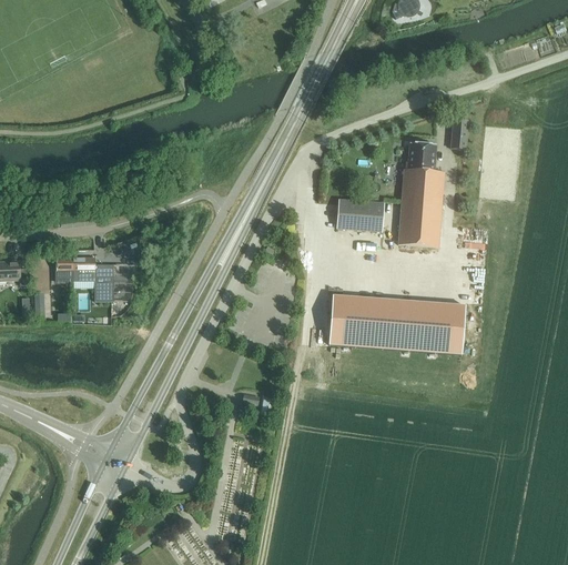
[(394,9),(393,10),(393,11),(395,14),(396,17),(401,14),(405,17),(409,17),(415,14),(418,8),(418,1),(417,0),(398,0),(398,3),(397,8),(394,9)]
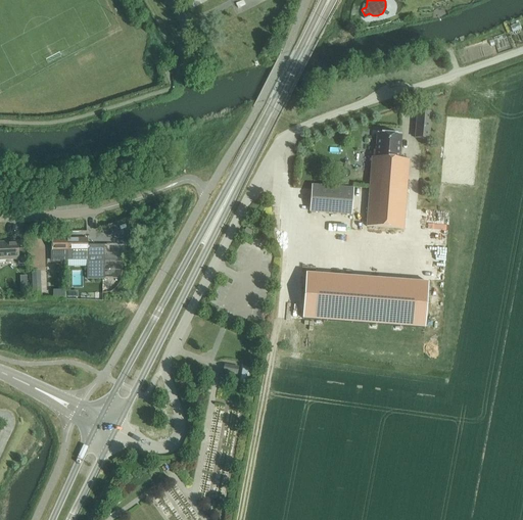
[(194,45),(183,51),(188,60),(199,53),(194,45)]
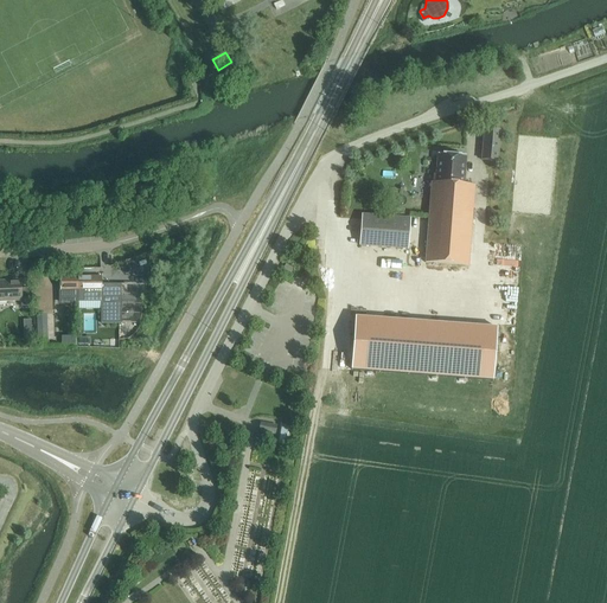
[(238,59),(231,63),(236,72),(242,69),(238,59)]
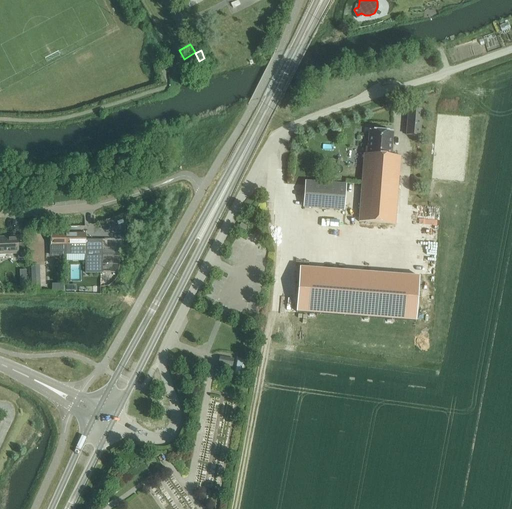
[(420,134),(422,108),(408,107),(406,132),(420,134)]
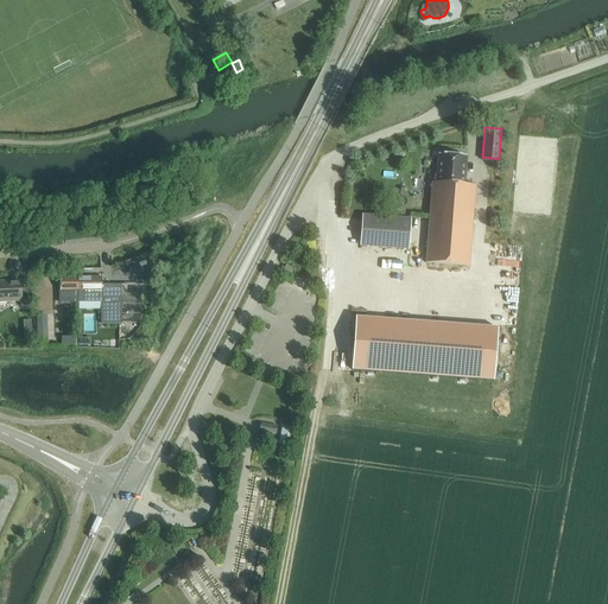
[(464,184),(467,154),(438,153),(436,180),(432,180),(426,261),(469,264),(475,184),(464,184)]
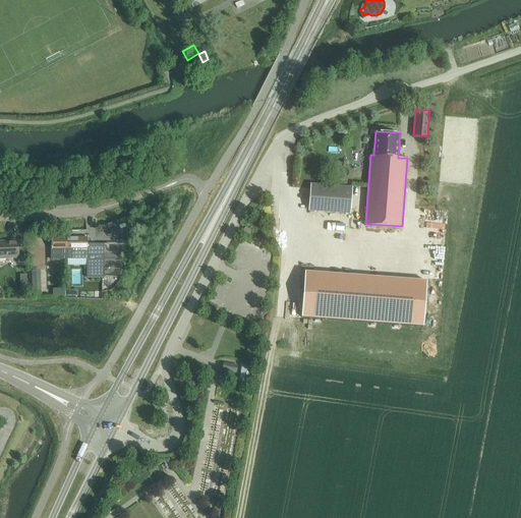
[(311,182),(309,210),(350,213),(352,187),(352,186),(311,182)]
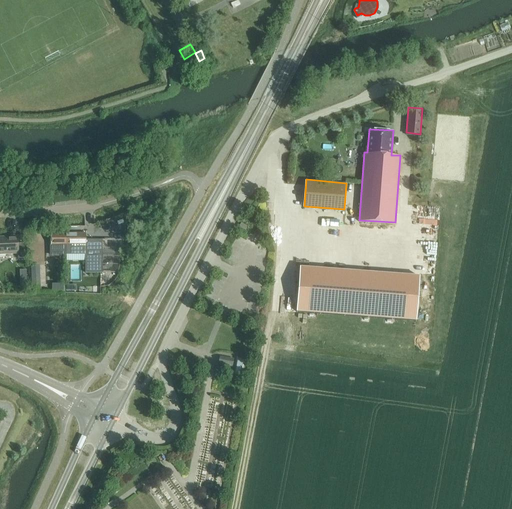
[(344,209),(357,210),(359,185),(346,184),(344,209)]
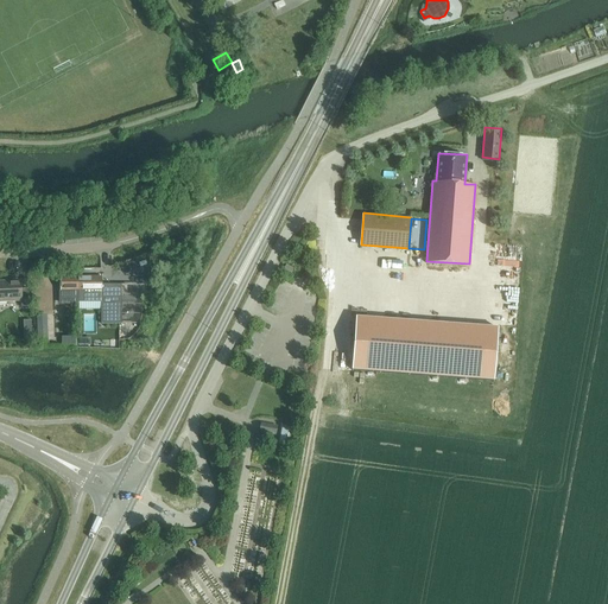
[(77,274),(61,274),(61,280),(61,288),(77,288),(77,274)]
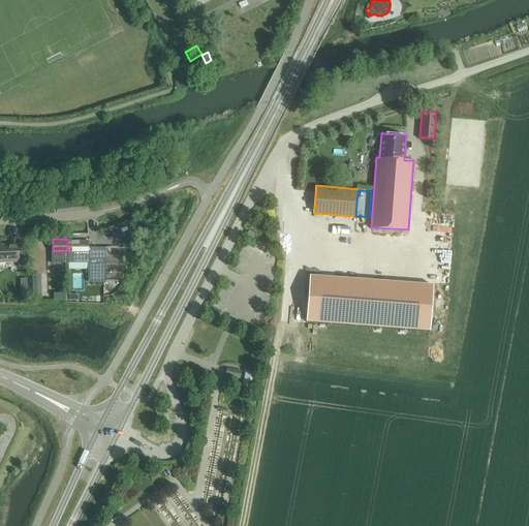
[(83,239),(67,239),(67,251),(68,251),(68,261),(88,261),(88,281),(105,281),(105,246),(88,246),(88,239),(83,239)]
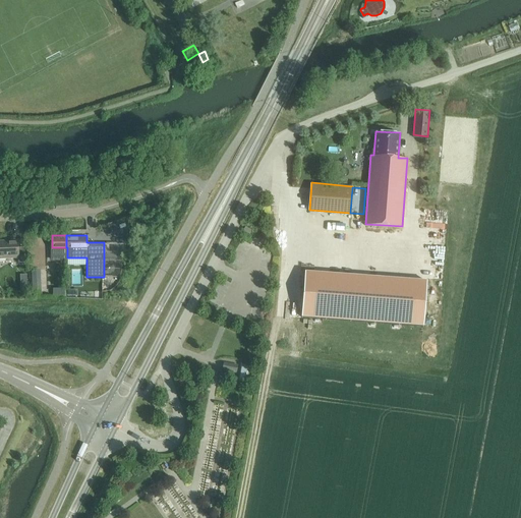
[(0,239),(0,256),(17,255),(17,261),(24,261),(23,245),(17,245),(17,239),(0,239)]
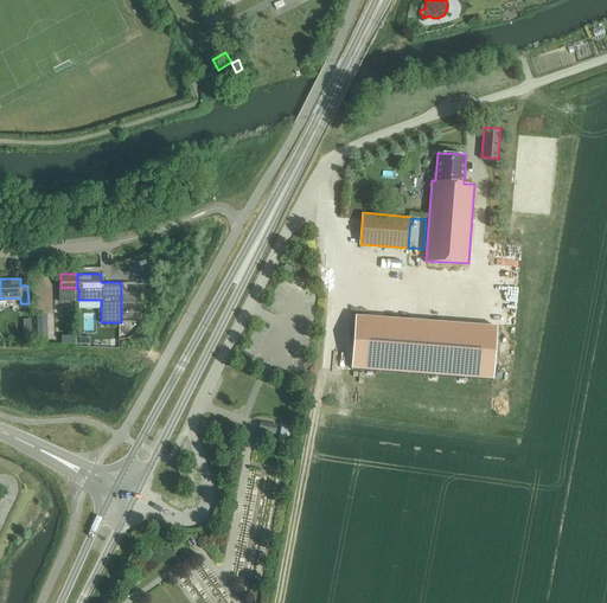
[(37,312),(38,344),(48,344),(48,340),(49,340),(48,312),(37,312)]
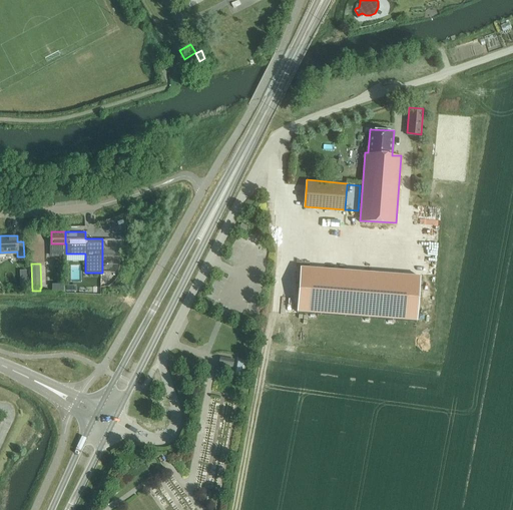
[(300,266),(297,311),(417,320),(420,275),(300,266)]
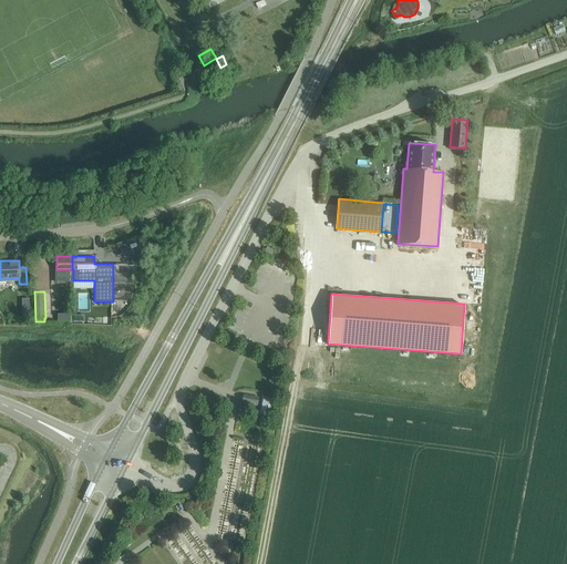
[(88,321),(101,322),(100,322),(109,324),(109,321),(110,314),(102,313),(94,311),(94,313),(89,313),(88,320),(88,321)]
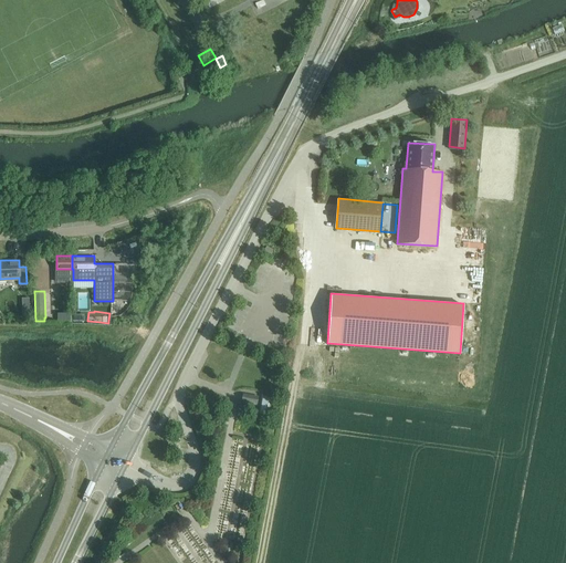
[(257,404),(258,395),(243,393),(242,396),(242,400),(257,404)]
